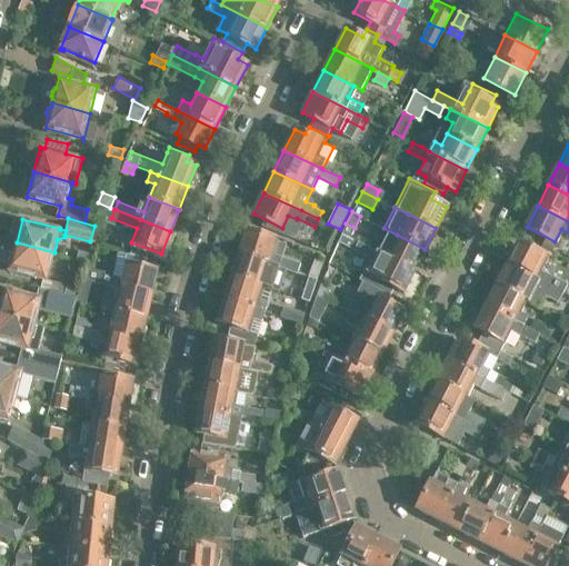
[(381,227),(370,247),(415,270),(425,249),(397,235),(383,228),(381,227)]
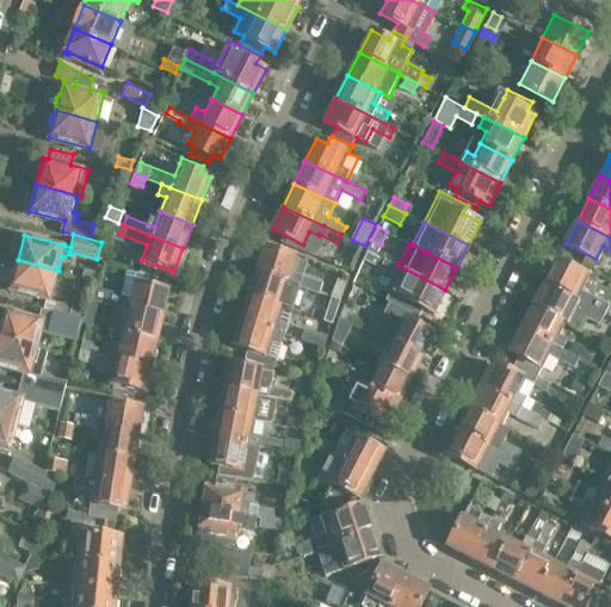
[(265,247),(257,272),(300,285),(301,285),(319,292),(322,280),(303,274),(307,260),(265,247)]
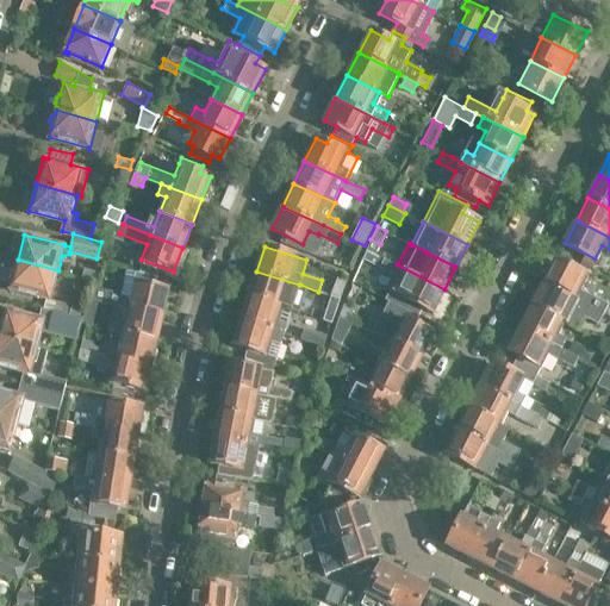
[(58,270),(18,260),(11,287),(45,298),(43,307),(82,318),(86,308),(72,305),(72,304),(51,298),(58,270)]
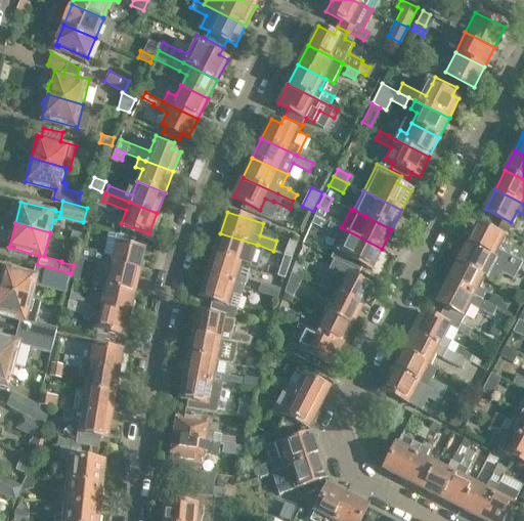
[(504,236),(478,223),(468,243),(519,269),(523,261),(513,256),(514,255),(498,248),(504,236)]
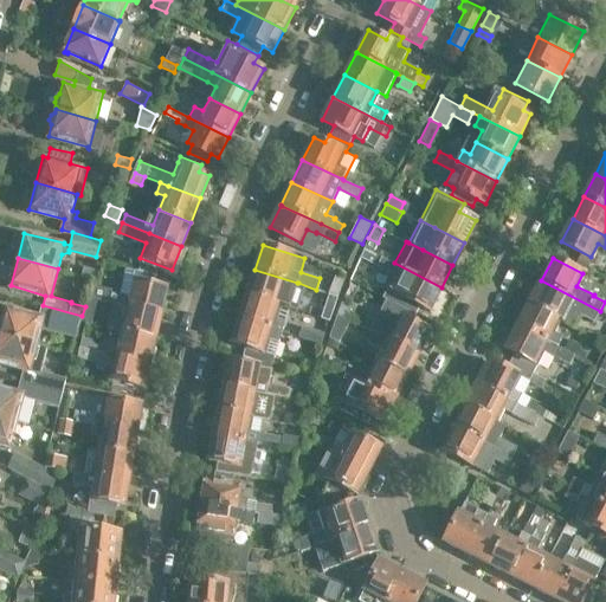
[(386,259),(381,267),(388,272),(398,277),(387,299),(407,310),(412,301),(430,310),(442,287),(394,263),(386,259)]
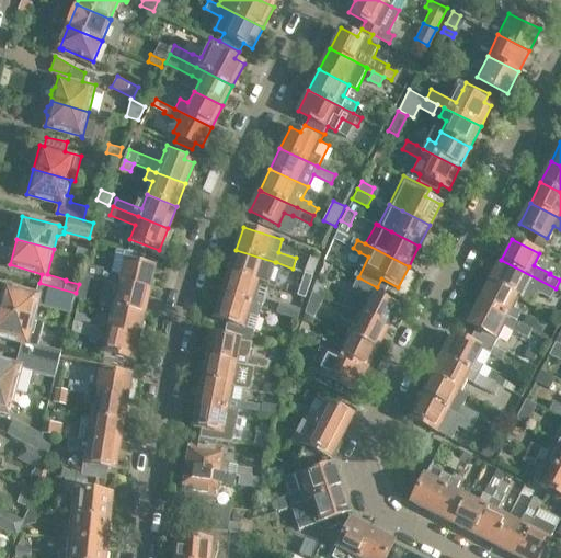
[(77,254),(89,258),(91,250),(79,247),(77,254)]
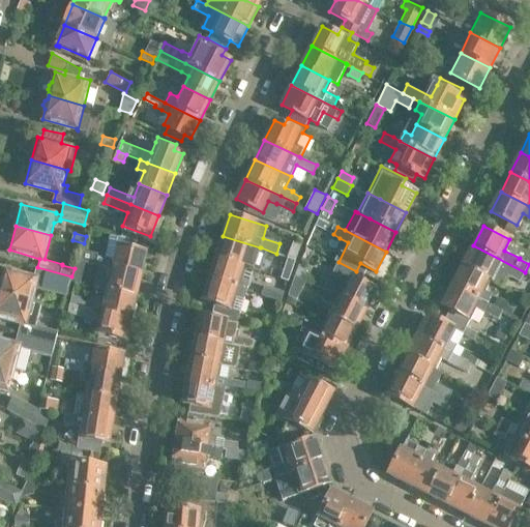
[(254,268),(258,257),(261,247),(260,247),(223,236),(216,257),(246,266),(254,268)]
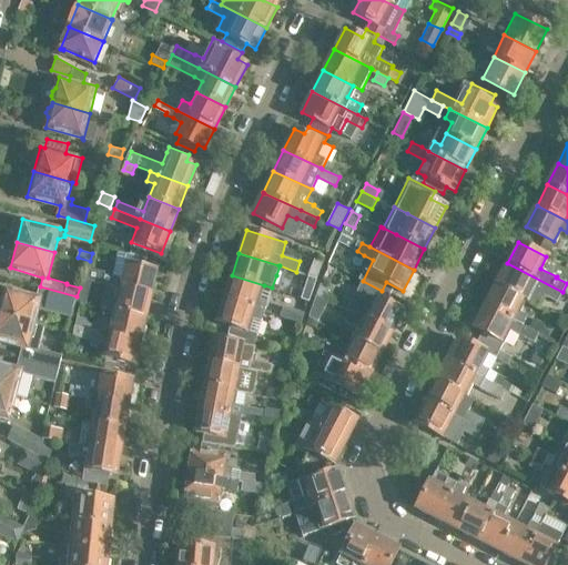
[(83,279),(111,284),(151,294),(155,271),(145,268),(148,260),(127,254),(124,263),(123,263),(120,276),(113,274),(113,275),(104,273),(103,274),(88,271),(83,279)]
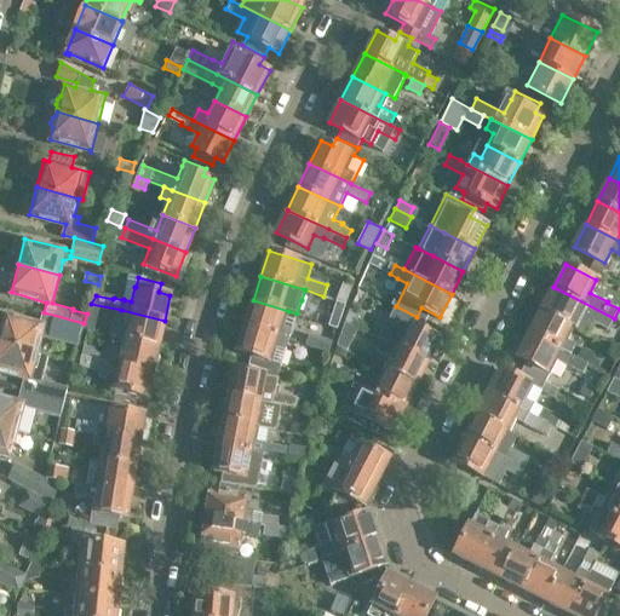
[(345,304),(352,283),(343,280),(336,300),(345,304)]
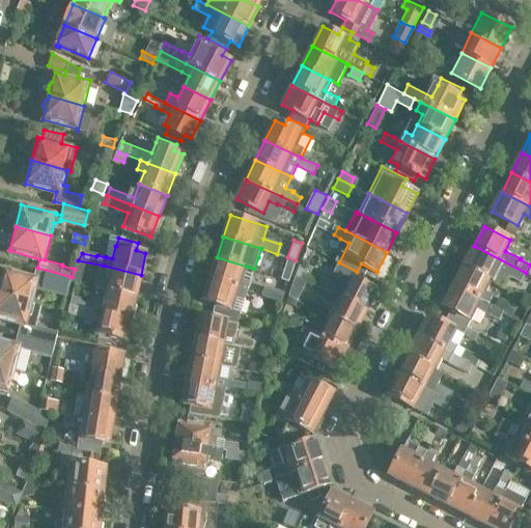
[(526,273),(474,246),(464,266),(505,286),(510,276),(521,281),(526,273)]
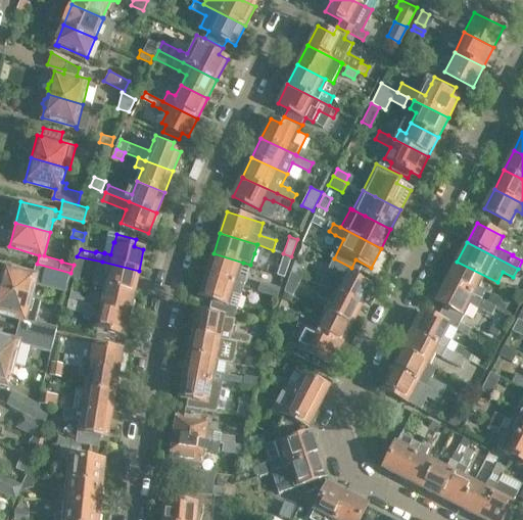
[(243,285),(246,276),(239,274),(243,263),(214,253),(207,274),(243,285)]
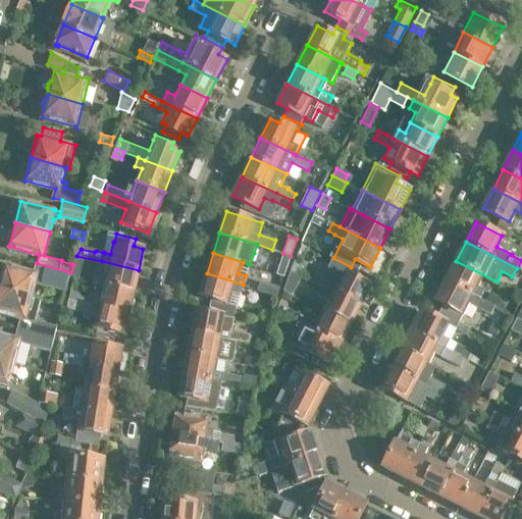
[(99,270),(106,272),(103,283),(134,291),(139,270),(102,261),(76,256),(74,264),(93,267),(92,269),(99,270)]
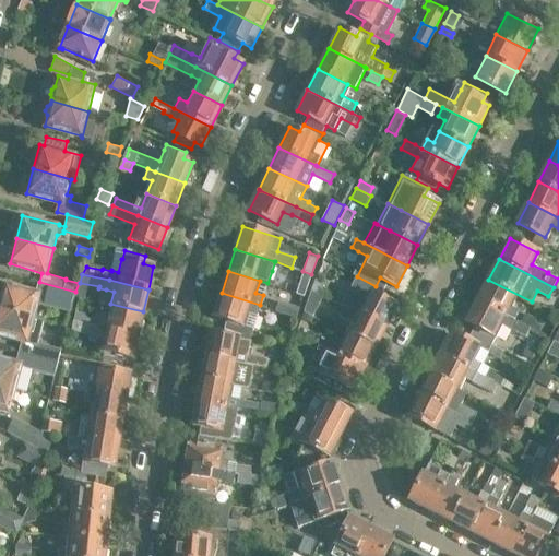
[(356,276),(342,305),(385,327),(396,306),(381,297),(384,291),(376,286),(357,276),(356,276)]
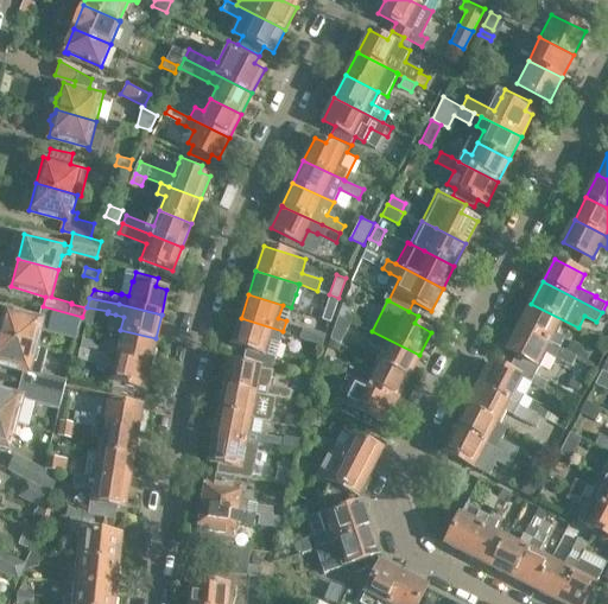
[(350,304),(342,302),(337,315),(347,317),(350,304)]
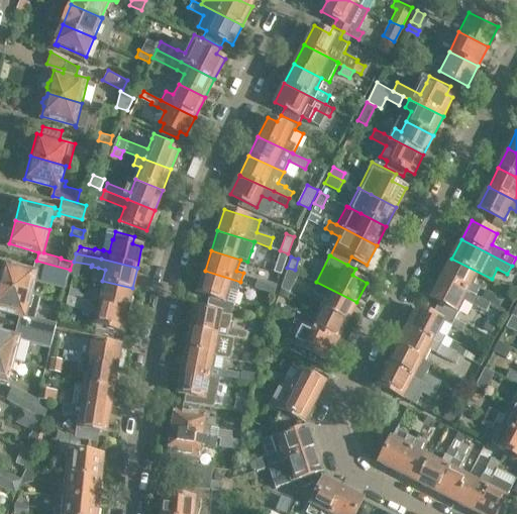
[(451,259),(441,278),(476,295),(480,286),(472,283),(478,272),(451,259)]
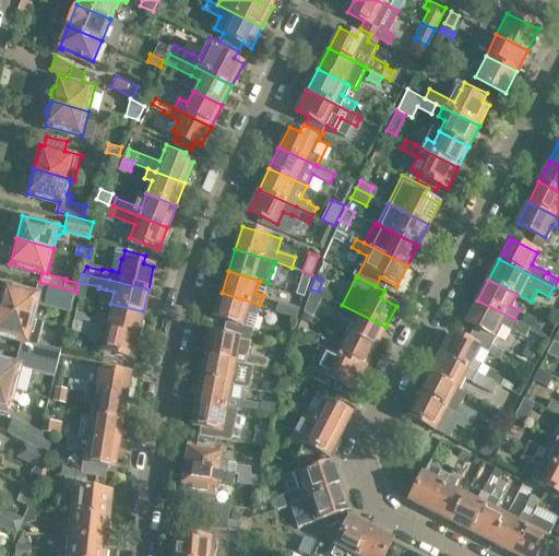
[(37,291),(4,282),(0,299),(0,306),(36,316),(43,291),(45,292),(44,299),(46,300),(59,304),(60,297),(74,300),(75,292),(39,282),(37,291)]
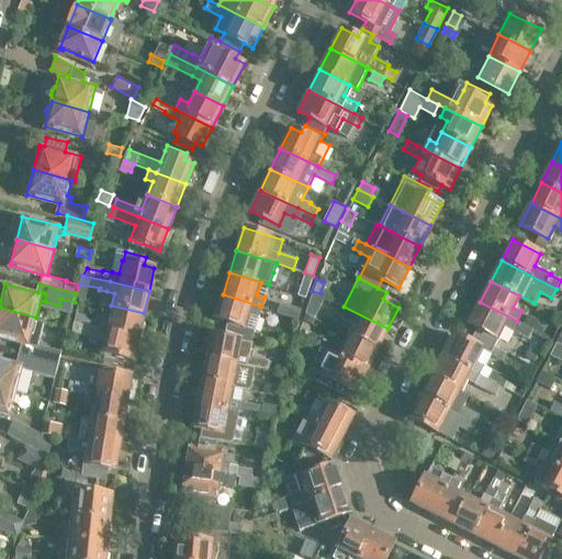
[(295,293),(305,295),(307,289),(298,286),(295,293)]
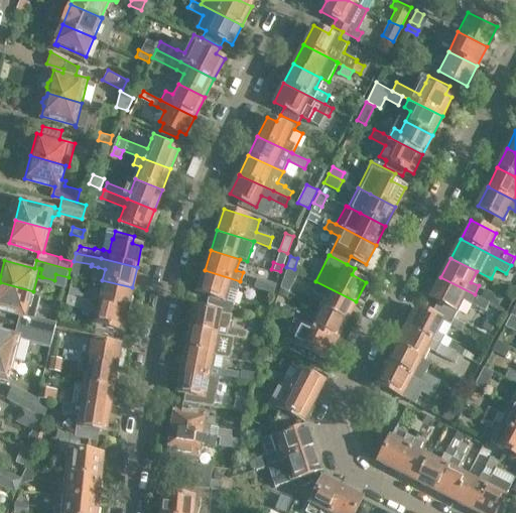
[(294,269),(286,267),(283,278),(290,280),(294,269)]
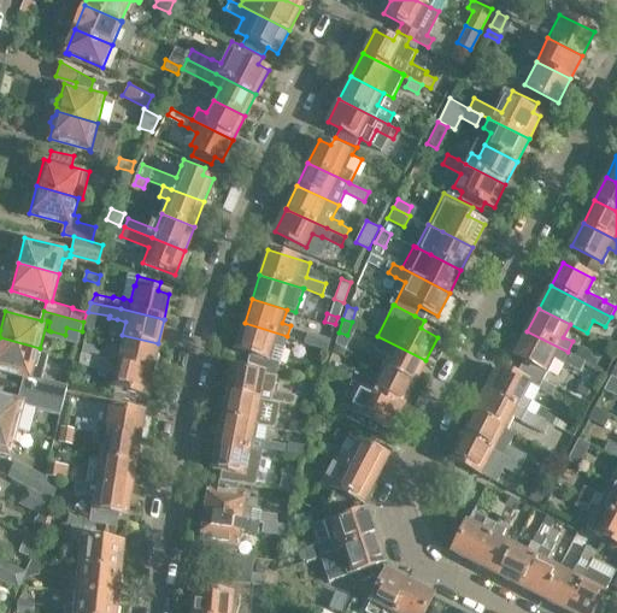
[(278,367),(285,347),(287,336),(245,323),(236,348),(250,352),(247,360),(278,367)]
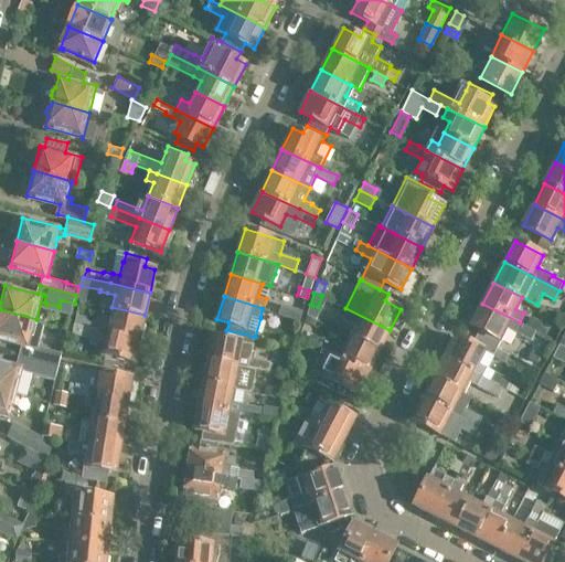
[(269,310),(278,313),(280,305),(272,301),(269,310)]
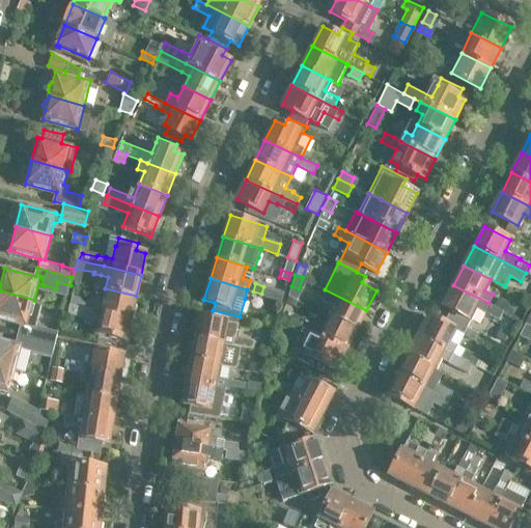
[(272,297),(275,288),(266,285),(262,295),(272,297)]
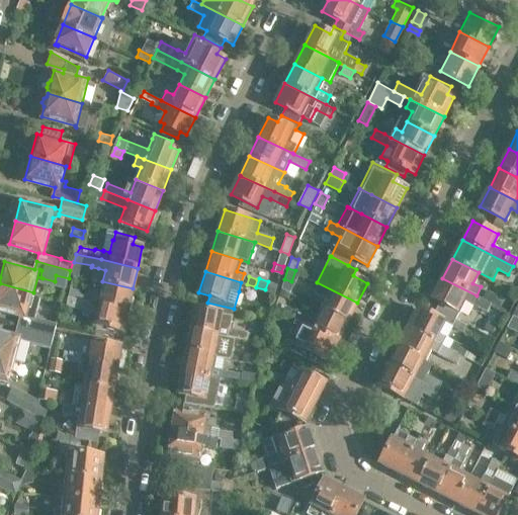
[(433,297),(441,302),(438,309),(455,318),(464,299),(472,304),(489,312),(493,304),(477,295),(442,278),(433,297)]
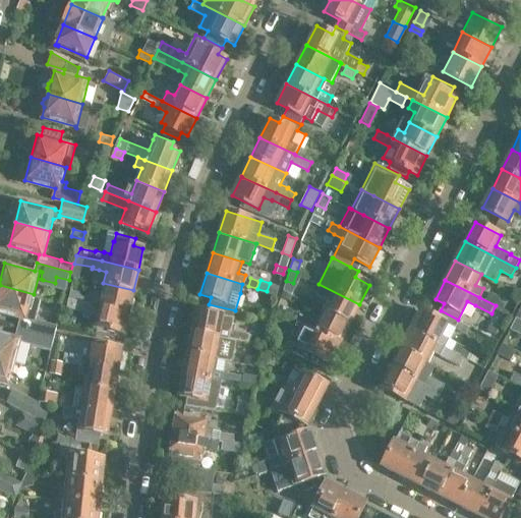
[(128,311),(133,290),(103,283),(100,295),(91,293),(89,302),(92,302),(128,311)]
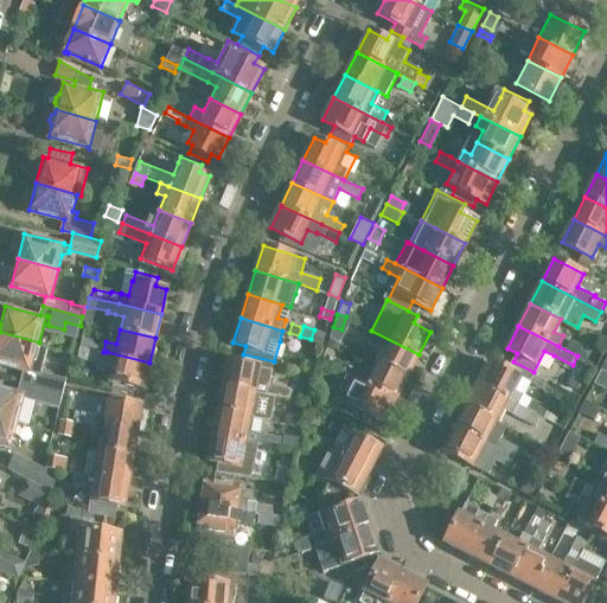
[(371,331),(366,340),(375,345),(383,350),(377,361),(407,377),(419,354),(371,331)]
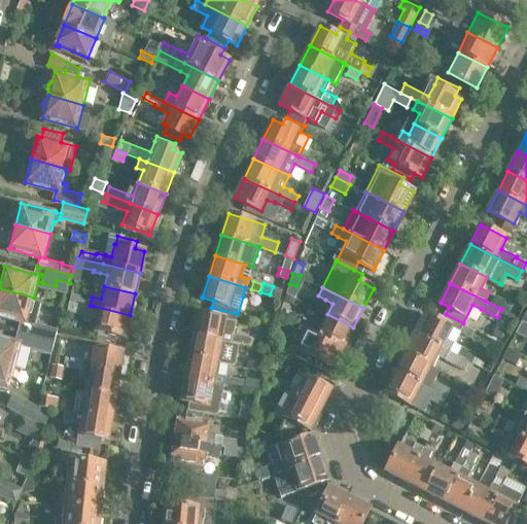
[(0,288),(0,315),(20,320),(18,330),(55,340),(57,332),(51,330),(45,328),(45,326),(41,325),(43,317),(30,314),(34,298),(0,288)]
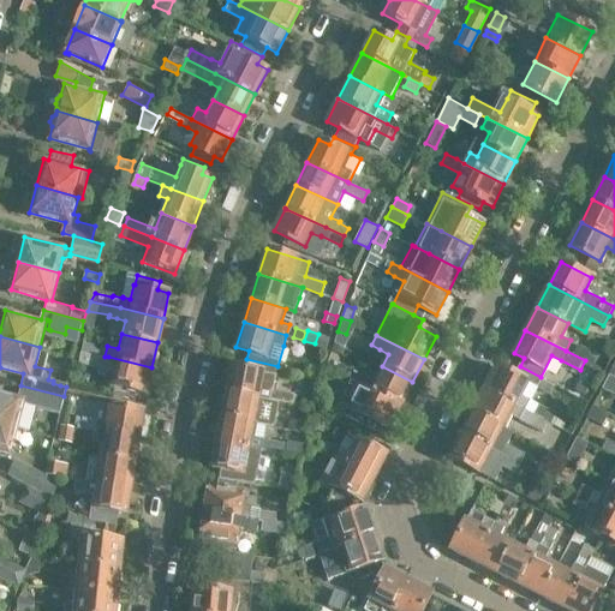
[(78,351),(88,352),(96,354),(97,348),(95,348),(91,345),(81,342),(78,351)]
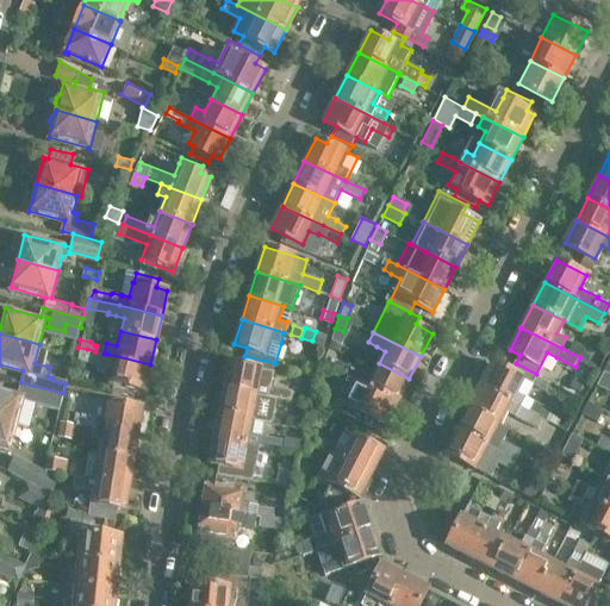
[(343,344),(332,339),(330,343),(341,349),(343,344)]
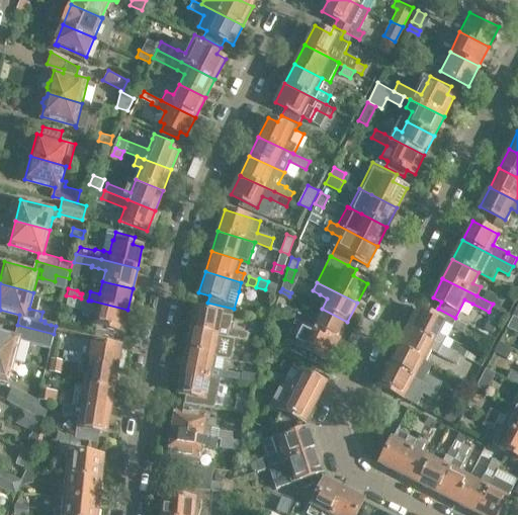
[(487,290),(483,298),(499,307),(502,301),(496,297),(497,295),(487,290)]
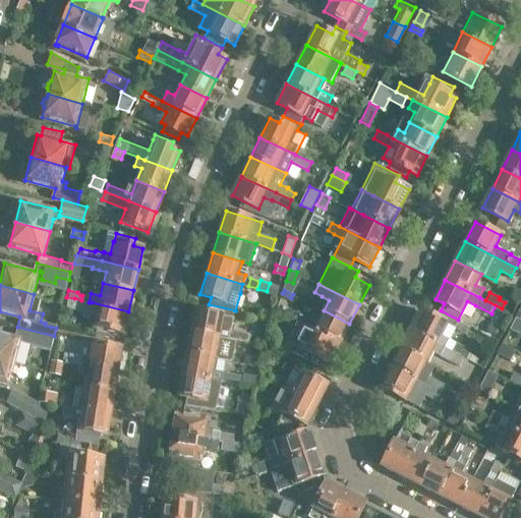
[(96,327),(94,332),(113,336),(114,331),(123,333),(128,311),(92,302),(89,302),(81,300),(74,298),(66,297),(64,306),(81,310),(82,312),(90,314),(93,312),(97,313),(94,326),(96,327)]
